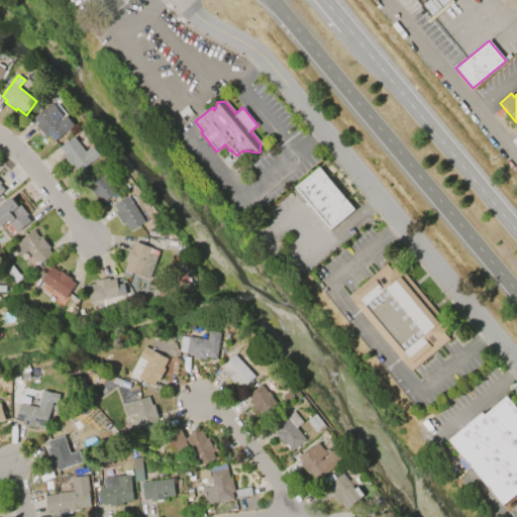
[(33,118),(52,102),(64,117),(66,116),(74,125),(53,142),(46,134),(45,135),(36,125),(38,123),(33,118)]
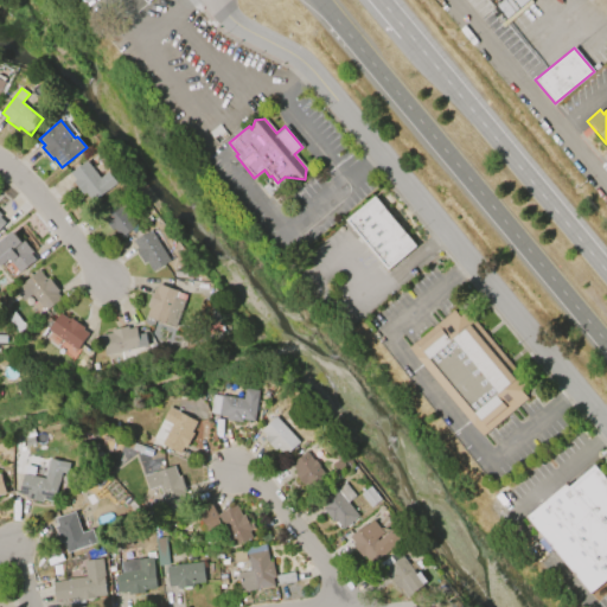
[(117,183),(93,203),(85,193),(83,195),(72,181),(75,179),(70,173),(87,160),(100,178),(108,171),(117,183)]
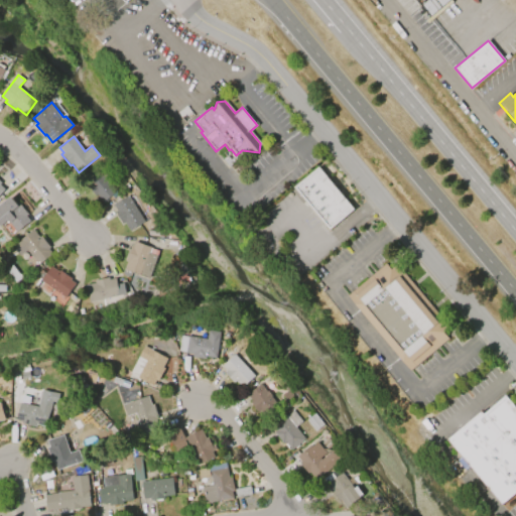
[(330,230),(293,187),(318,166),(354,210),(330,230)]
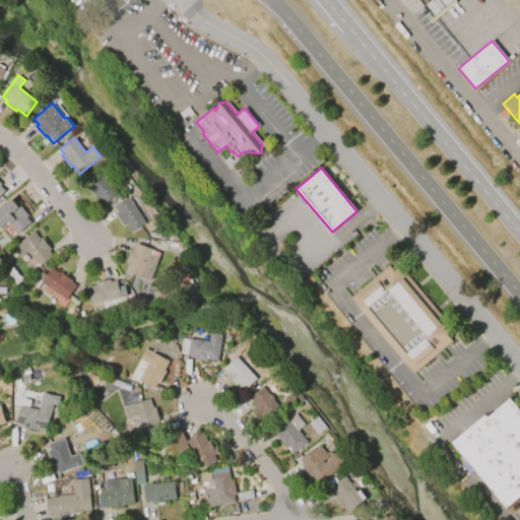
[(100,172),(119,196),(114,199),(113,197),(104,204),(98,197),(96,197),(88,187),(89,186),(86,182),(100,172)]
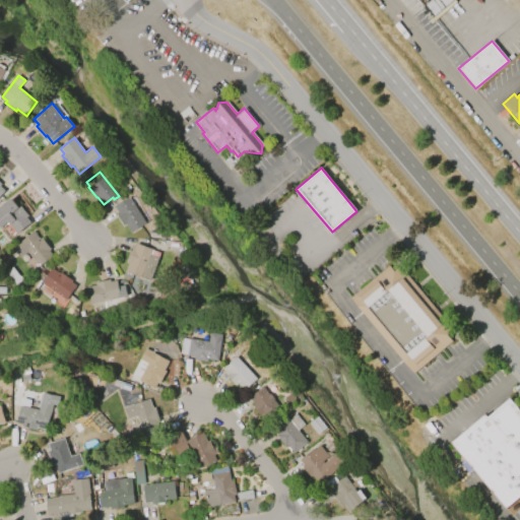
[(129,197),(146,223),(130,234),(125,224),(123,225),(116,213),(118,212),(114,206),(129,197)]
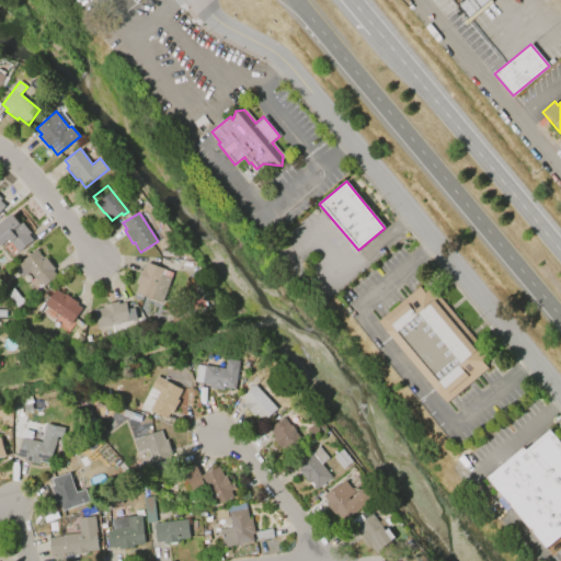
[(0,243),(0,224),(12,214),(20,222),(21,221),(31,233),(30,235),(35,240),(19,253),(9,241),(2,247),(0,243)]
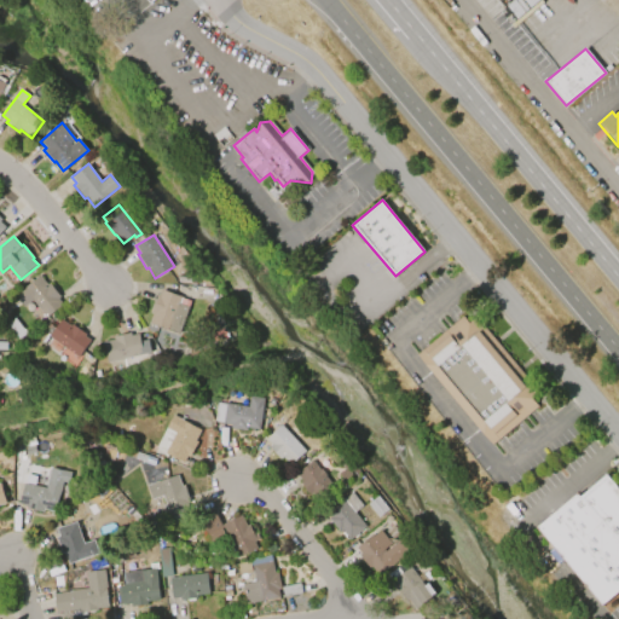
[(13,295),(39,276),(47,285),(50,283),(61,298),(58,299),(62,305),(45,318),(32,300),(23,307),(13,295)]
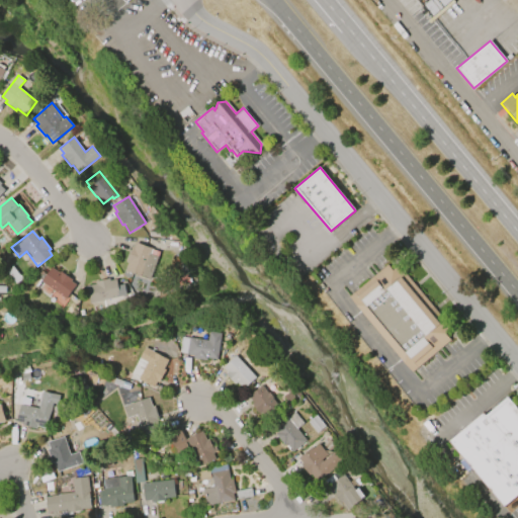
[(159,252),(149,279),(124,270),(127,262),(125,261),(131,248),(133,249),(135,243),(159,252)]
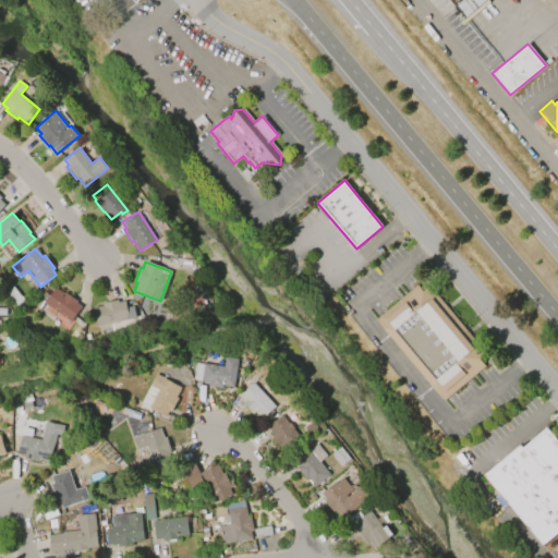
[(427,287),(485,354),(478,360),(485,366),(444,401),(374,319),(415,284),(422,291),(427,287)]
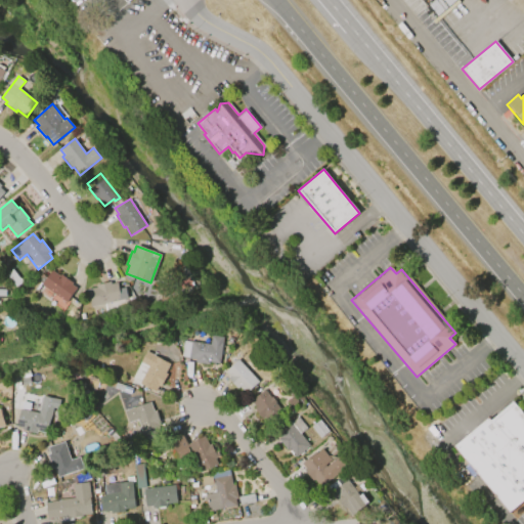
[(64,303),(41,286),(51,270),(59,276),(61,275),(72,282),(70,285),(76,289),(64,303)]
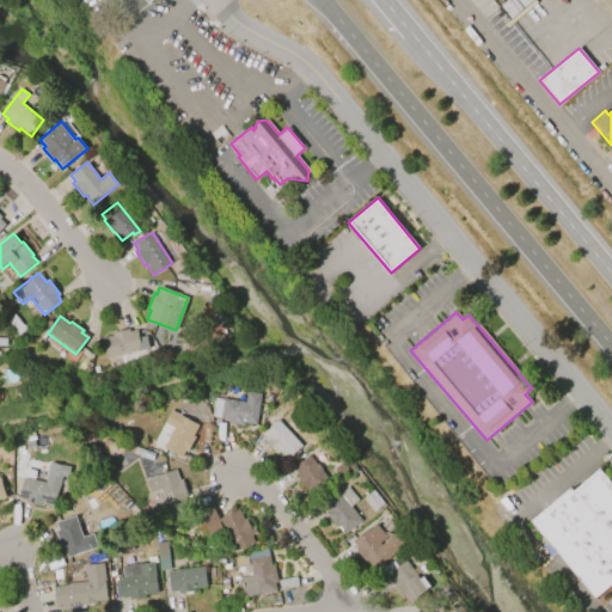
[(148,349),(105,359),(101,338),(112,336),(111,332),(128,329),(129,332),(135,330),(138,338),(146,336),(148,349)]
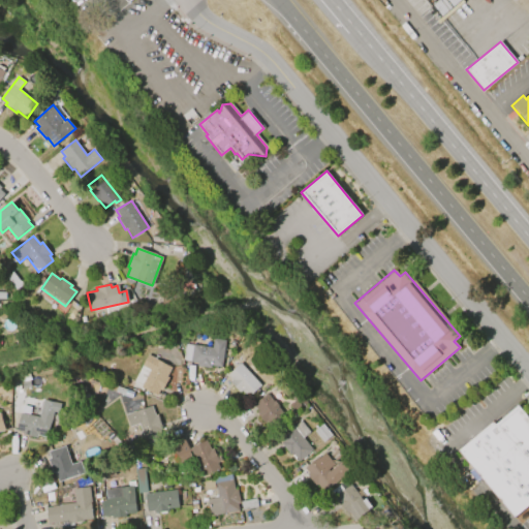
[(38,292),(53,303),(51,305),(61,313),(66,306),(41,288),(38,292)]
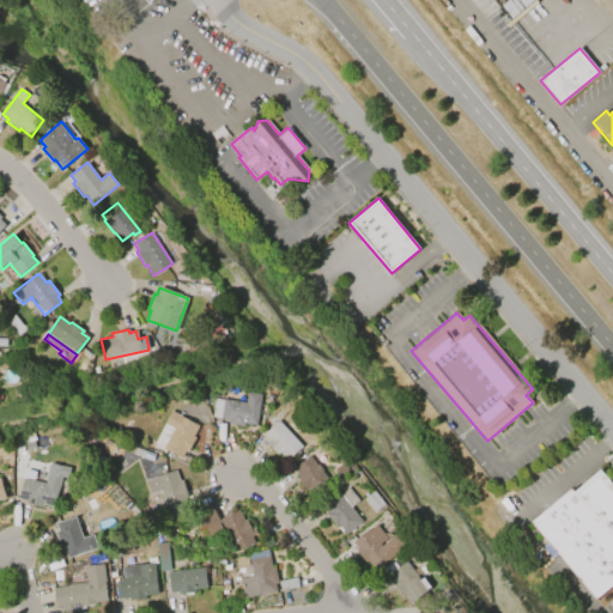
[(256,425),(243,424),(243,426),(228,424),(228,420),(219,419),(223,399),(246,402),(247,393),(260,394),(256,425)]
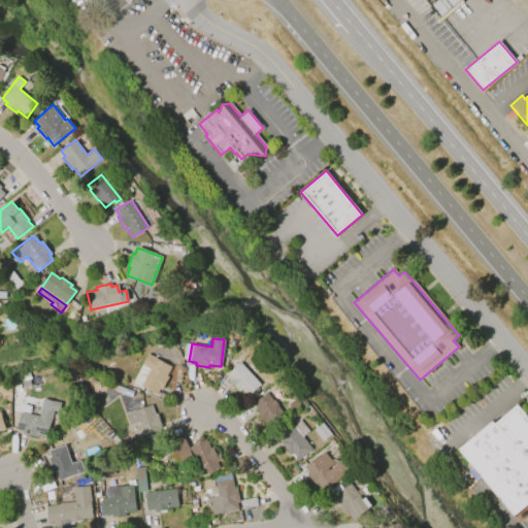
[(170,366),(165,376),(168,377),(161,390),(158,389),(156,394),(140,386),(150,369),(140,365),(146,354),(170,366)]
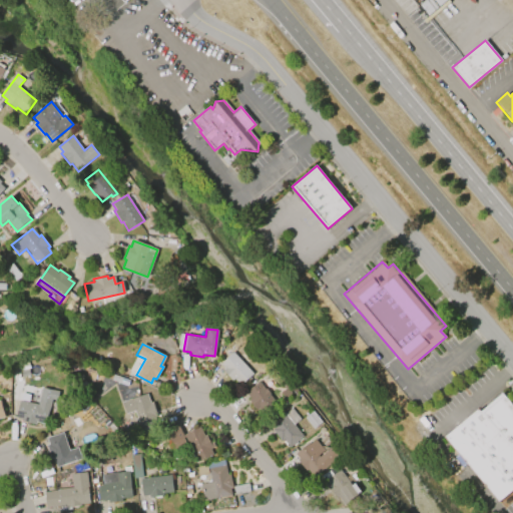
[(232,353),(252,374),(240,386),(233,379),(231,381),(222,370),(224,369),(219,364),(232,353)]
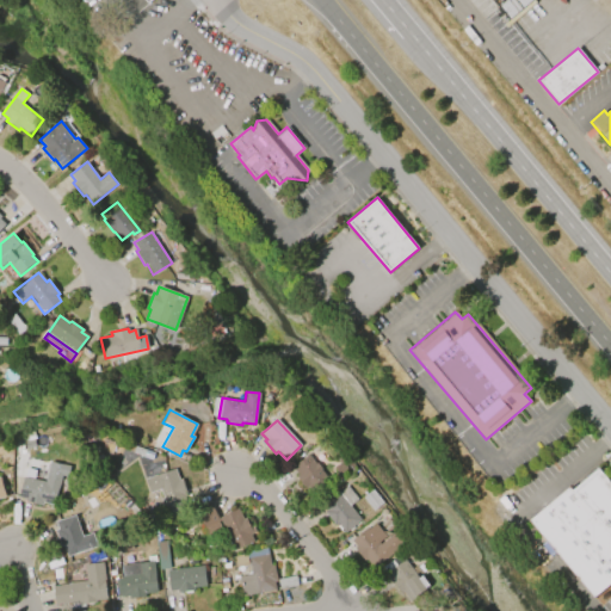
[(333,485),(318,498),(307,485),(304,488),(296,477),(298,475),(292,468),(309,455),(318,466),(318,464),(323,470),(322,471),(333,485)]
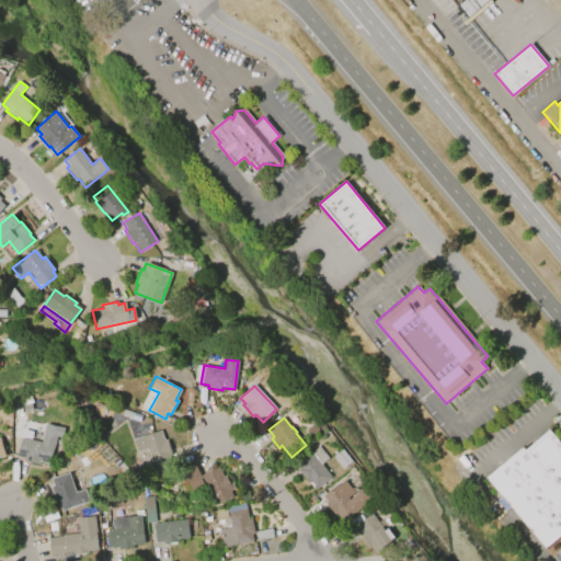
[(21,437),(41,443),(45,424),(58,426),(49,464),(38,461),(37,464),(23,460),(24,458),(16,456),(21,437)]
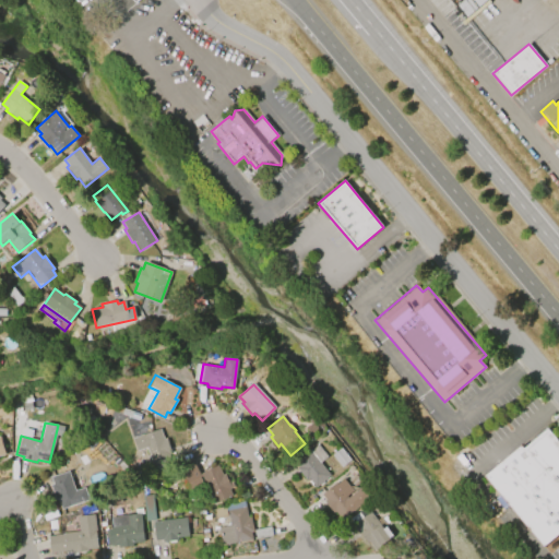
[(152,466),(145,448),(137,450),(132,438),(158,428),(163,440),(165,439),(170,452),(167,453),(169,460),(152,466)]
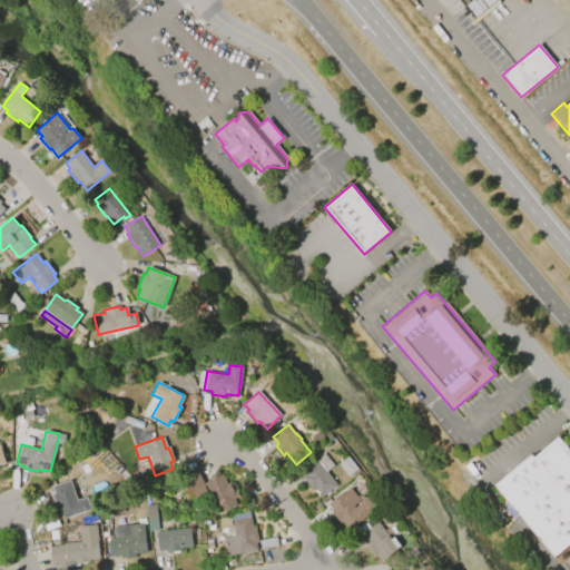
[(569,544),(554,558),(494,485),(532,453),(534,457),(559,436),(569,449),(569,544)]
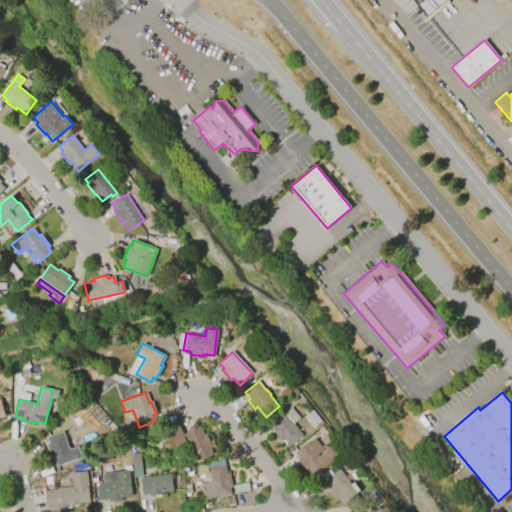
[(302,435),(289,445),(283,438),(281,440),(272,429),(274,427),(270,421),(283,410),(285,412),(291,407),(300,418),(293,424),(302,435)]
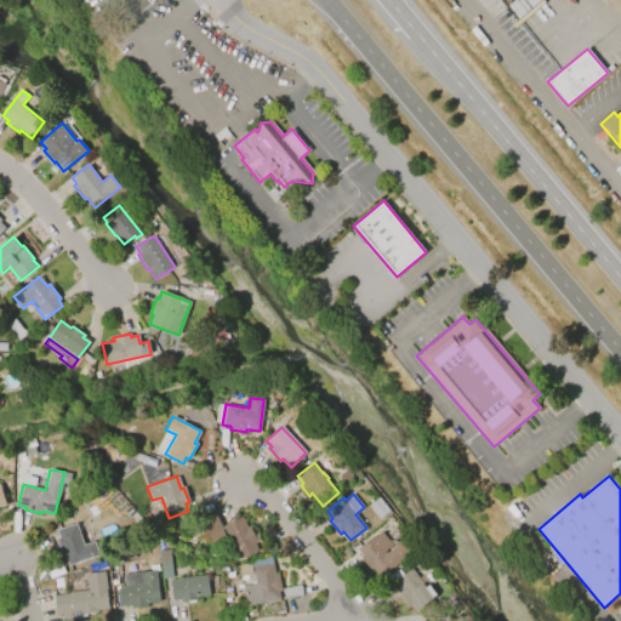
[(380,519),(369,506),(379,497),(389,511),(380,519)]
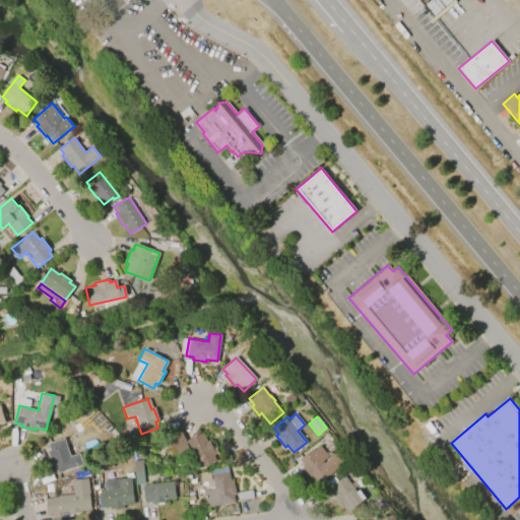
[(215,461),(200,469),(187,443),(185,444),(185,445),(173,450),(167,437),(180,431),(185,441),(201,433),(206,443),(208,442),(212,449),(215,448),(217,452),(212,455),(215,461)]
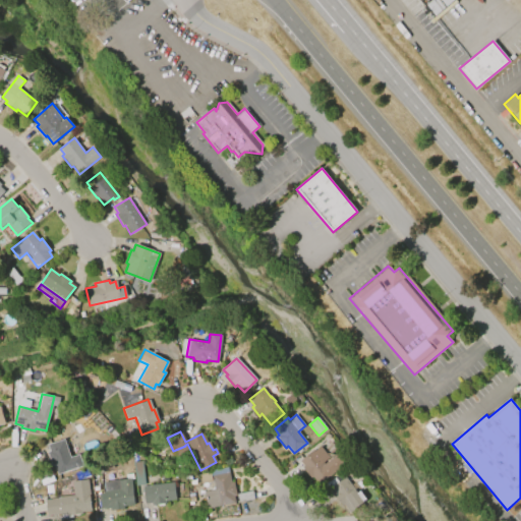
[(63,439),(69,457),(78,454),(82,466),(58,475),(54,464),(51,465),(47,452),(49,451),(47,445),(63,439)]
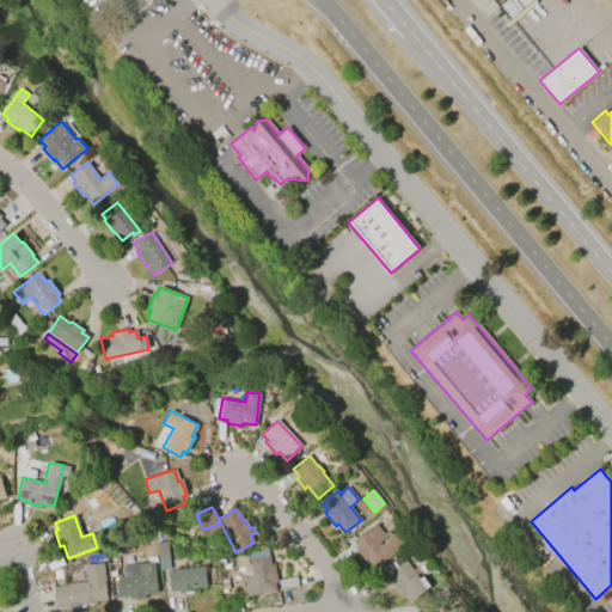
[(416,537),(373,569),(366,560),(363,561),(355,549),(356,548),(352,542),(368,528),(369,531),(377,525),(389,539),(407,525),(416,537)]
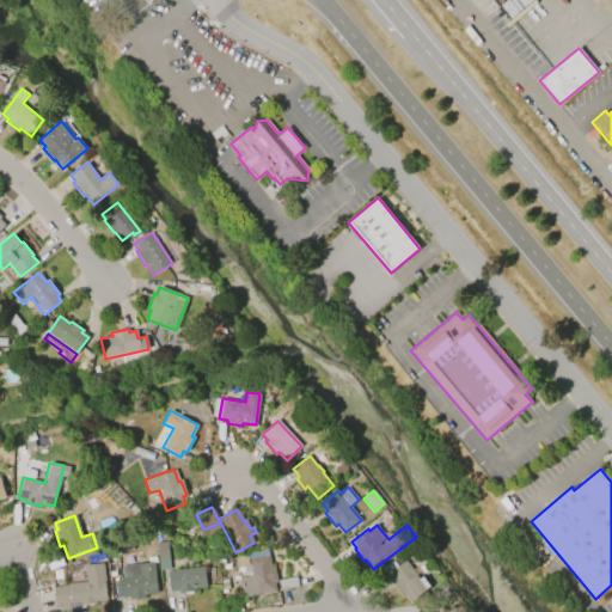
[(158,570),(155,543),(164,542),(167,569),(158,570)]
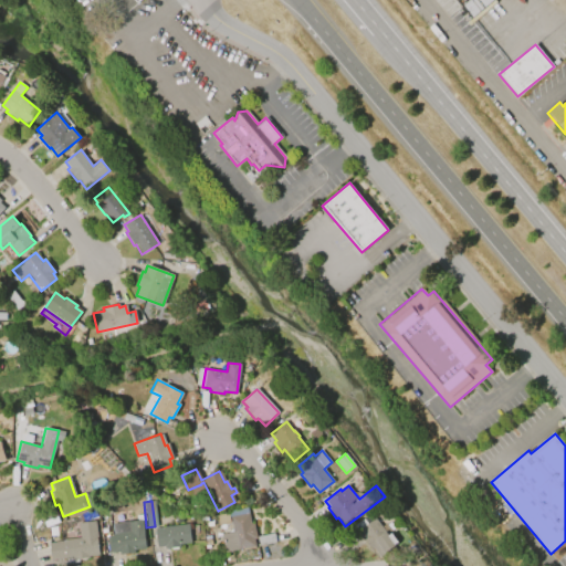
[(249,513),(251,524),(253,523),(257,538),(253,540),(254,546),(223,552),(220,534),(233,532),(230,516),(249,513)]
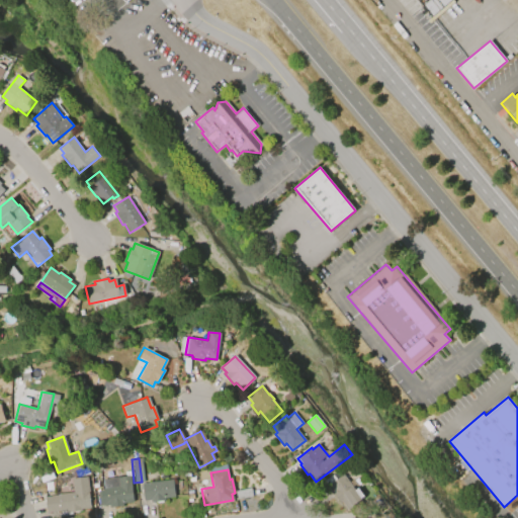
[(344,475),(356,491),(358,489),(364,497),(362,498),(363,499),(348,511),(342,502),(341,503),(332,492),(333,490),(330,486),(331,485),(327,480),(333,476),(337,481),(344,475)]
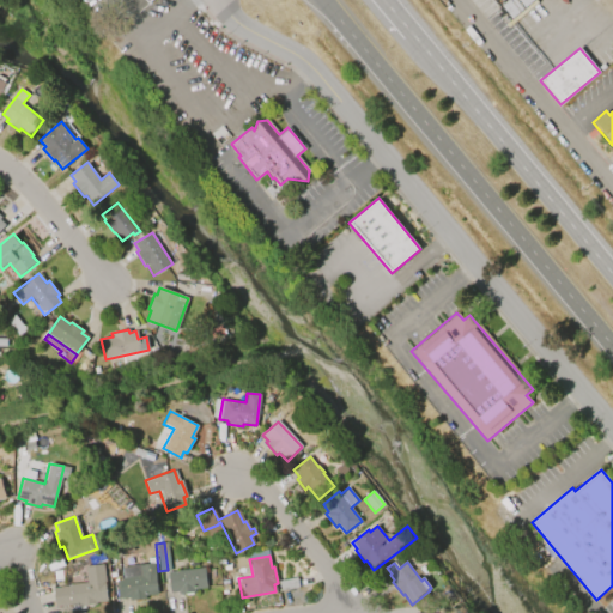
[(153,563),(157,596),(141,599),(141,600),(132,601),(131,599),(121,600),(113,600),(110,581),(119,580),(141,576),(139,565),(153,563)]
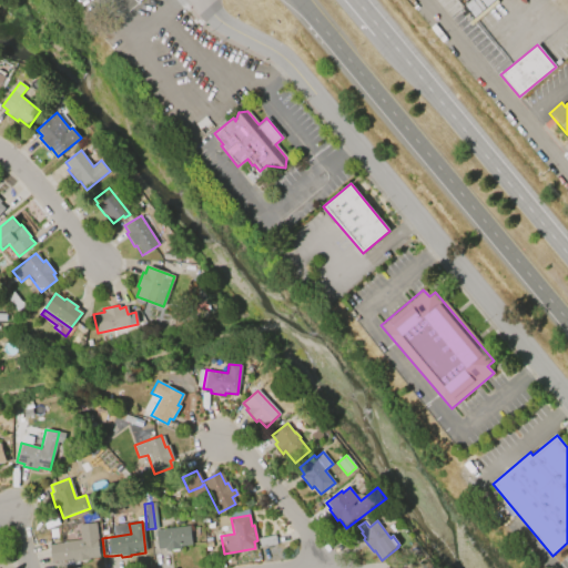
[(64,543),(80,540),(78,525),(94,523),(99,557),(89,558),(89,560),(73,563),(73,560),(67,561),(67,560),(51,563),(49,545),(64,544),(64,543)]
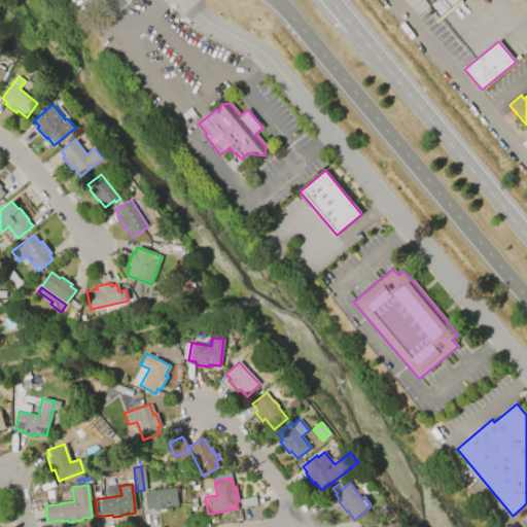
[(144,491),(175,488),(177,505),(167,506),(168,510),(152,511),(152,510),(145,511),(144,491)]
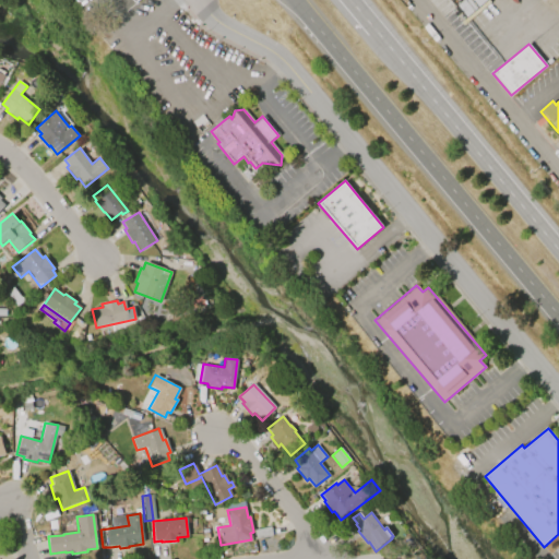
[(49,531),(48,521),(55,520),(57,530),(49,531)]
